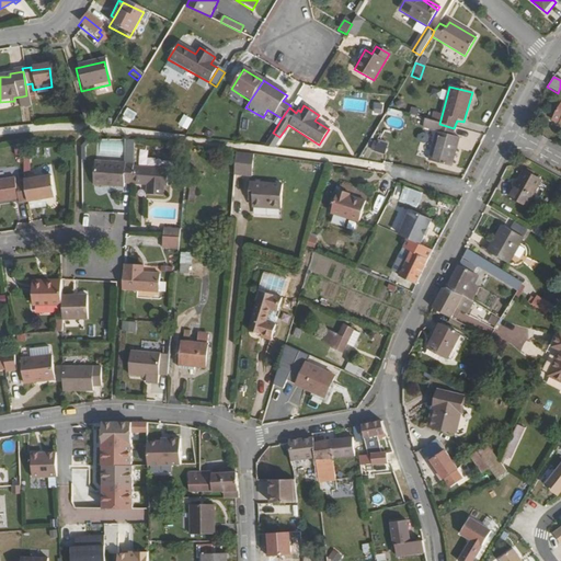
[(403,119),(405,113),(389,109),(388,114),(403,119)]
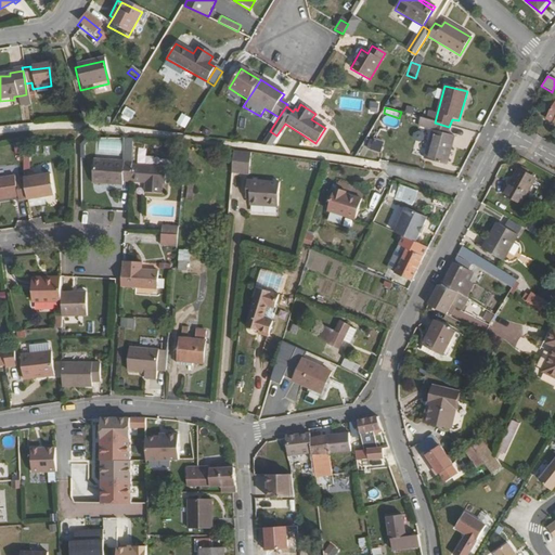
[(447,136),(449,127),(435,123),(421,119),(418,127),(433,131),(425,160),(446,166),(454,138),(447,136)]
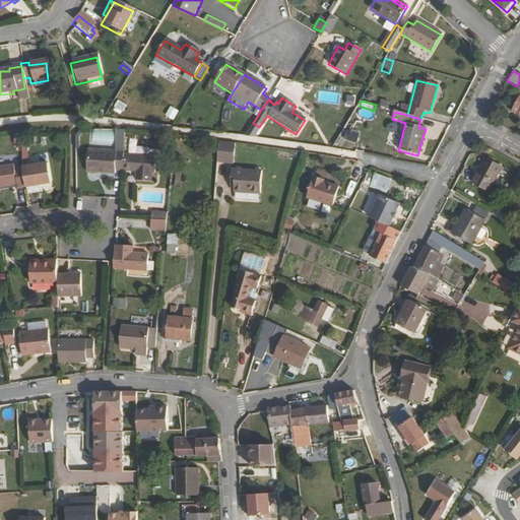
[(347,130),(344,140),(358,143),(360,134),(347,130)]
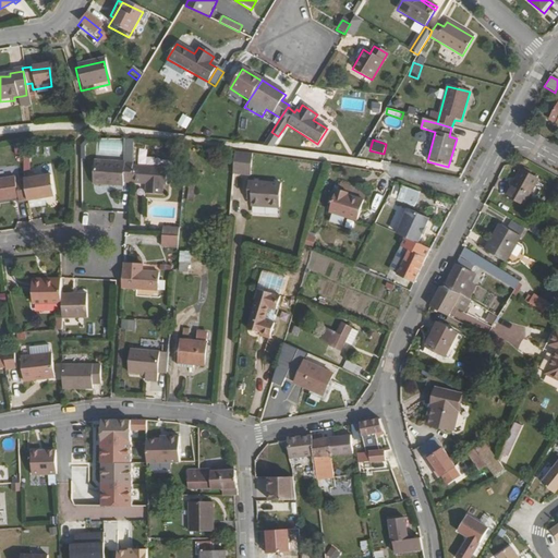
[(132,165),(133,143),(125,142),(124,164),(124,165),(132,165)]
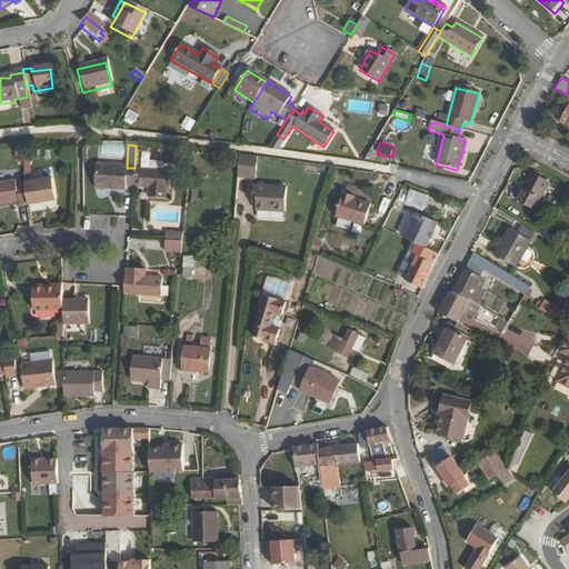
[(123,161),(123,148),(99,146),(98,160),(123,161)]
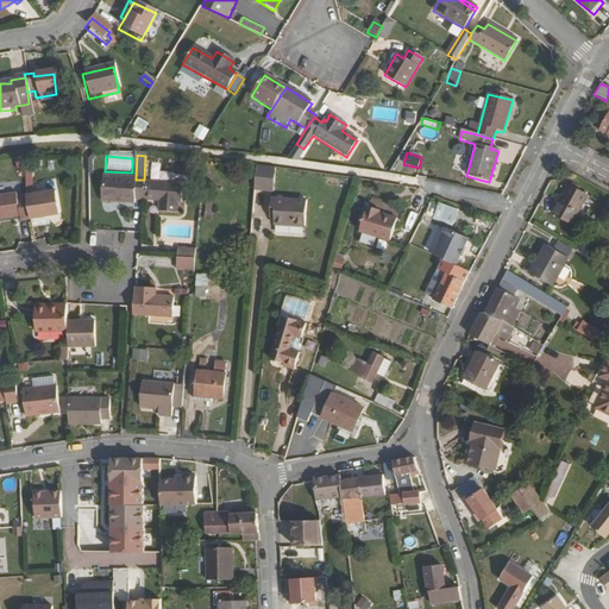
[(272,169),(253,167),(252,190),(271,193),(272,169)]
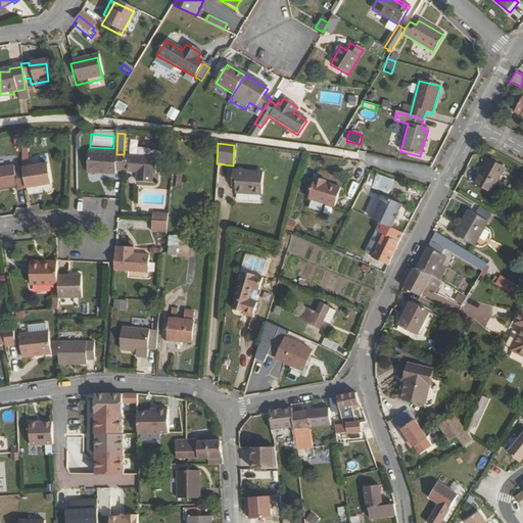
[(114,174),(122,174),(123,158),(124,154),(116,154),(116,153),(88,151),(87,175),(114,176),(114,174)]
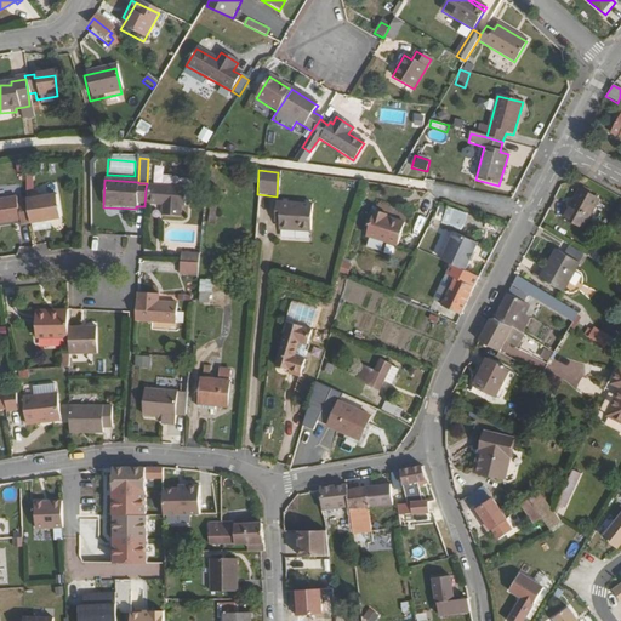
[(146,188),(144,206),(161,208),(160,217),(180,218),(180,209),(184,209),(186,191),(146,188)]
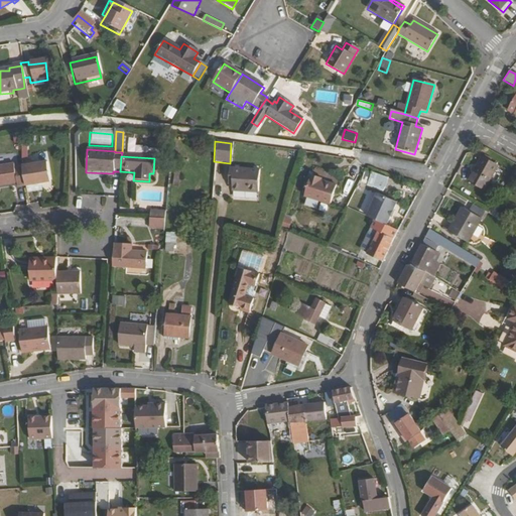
[(484,189),(497,166),(482,157),(468,180),(484,189)]
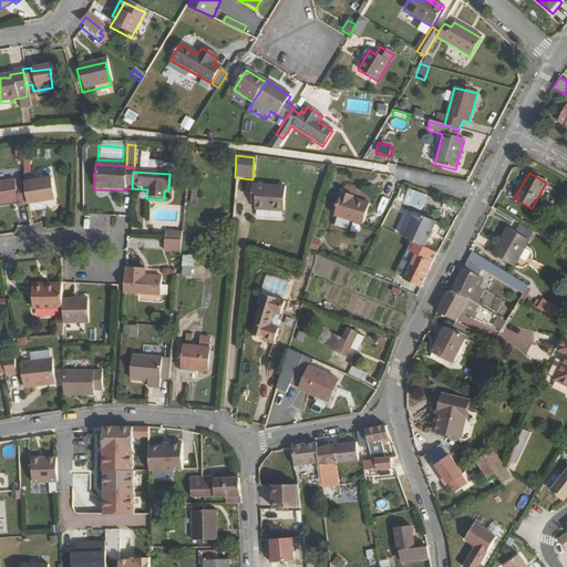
[(28,206),(24,186),(14,188),(12,177),(0,179),(0,200),(16,198),(18,208),(28,206)]
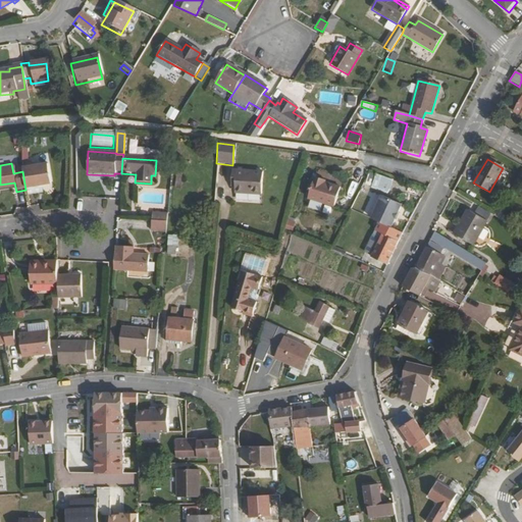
[(48,166),(22,170),(22,171),(25,190),(41,188),(51,187),(48,166)]
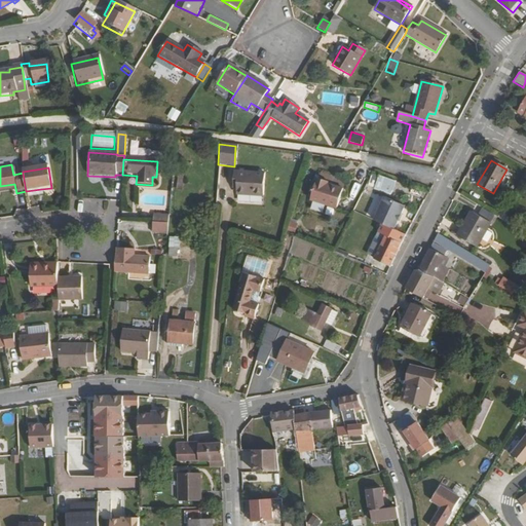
[(178,172),(176,188),(183,188),(185,173),(178,172)]
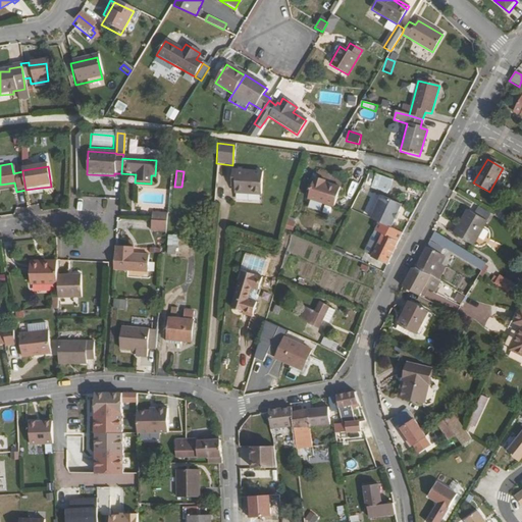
[(235,180),(235,188),(235,194),(261,196),(262,173),(231,171),(231,180),(235,180)]
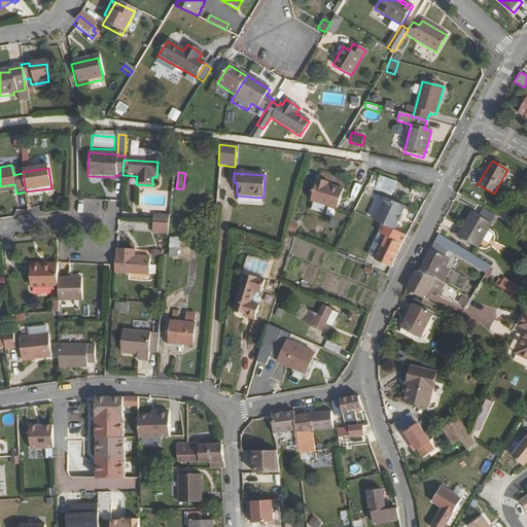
[(391,196),(395,182),(380,176),(379,178),(372,176),(369,186),(376,188),(375,190),(391,196)]
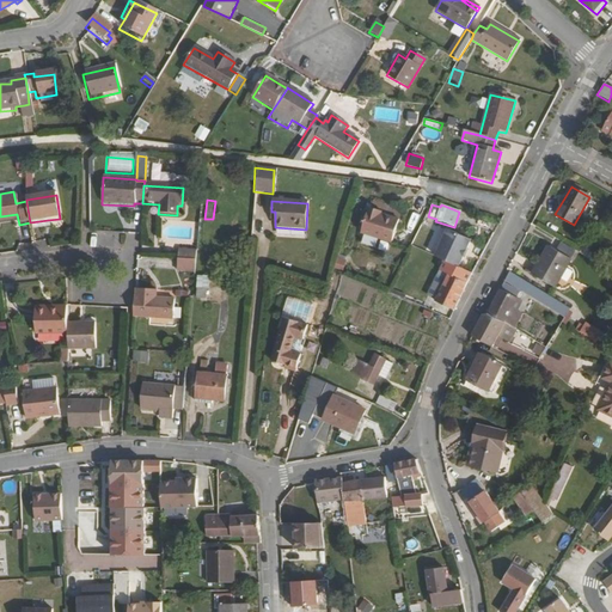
[(369,208),(361,232),(391,243),(398,221),(380,214),(381,212),(369,208)]
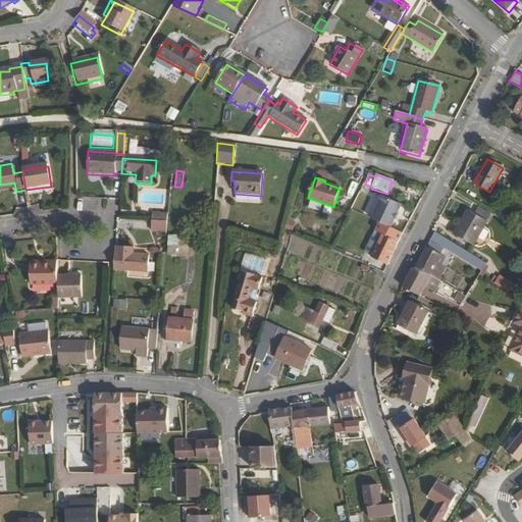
[(25,190),(27,197),(42,194),(41,188),(25,190)]
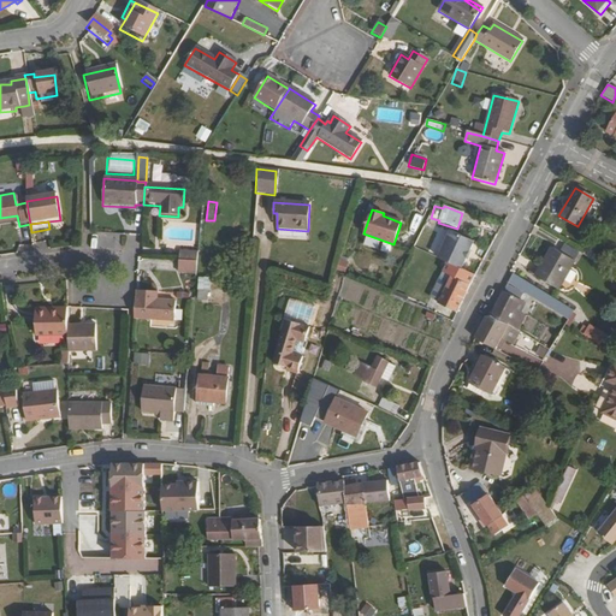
[(437,260),(461,271),(465,261),(463,260),(467,253),(468,254),(473,244),(450,232),(437,260)]
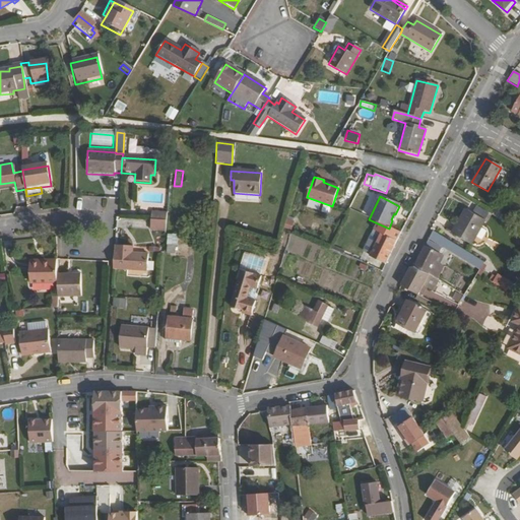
[(484,220),(466,209),(452,233),(470,244),(484,220)]
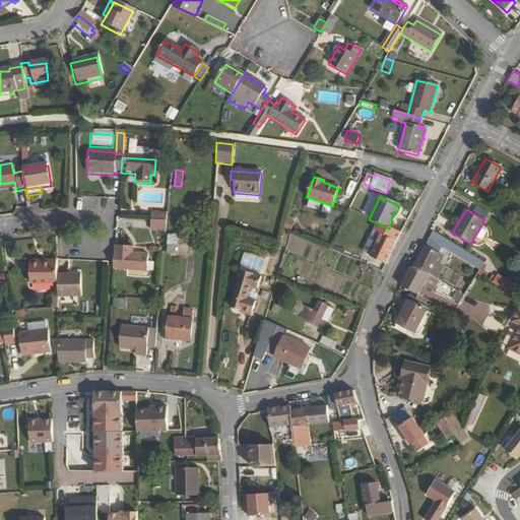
[(150,233),(165,234),(166,222),(150,222),(150,233)]
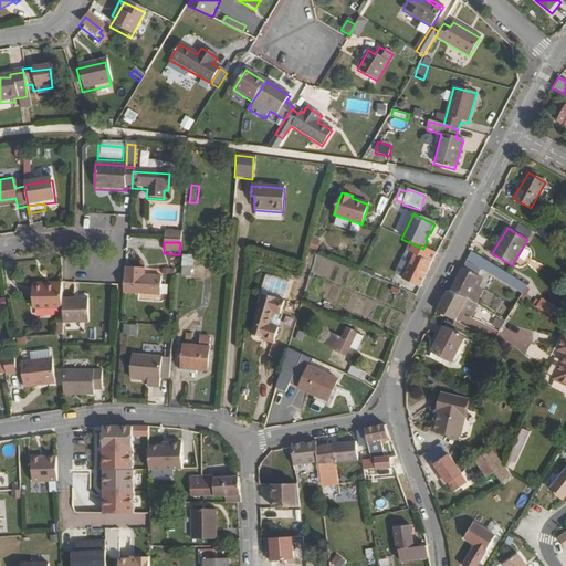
[(419,289),(435,257),(417,249),(416,250),(411,247),(405,259),(410,262),(401,280),(419,289)]
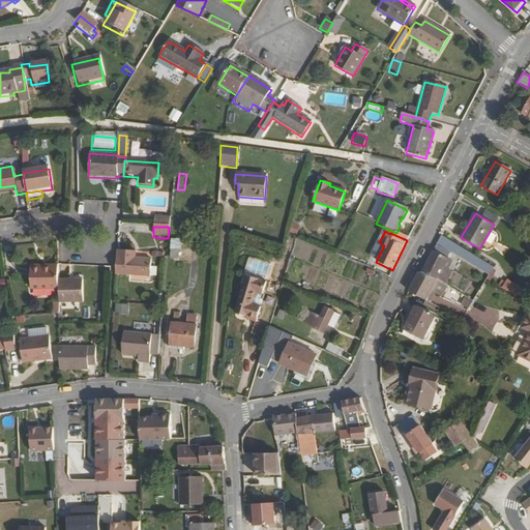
[(441,235),(437,243),(489,273),(493,267),(441,235)]
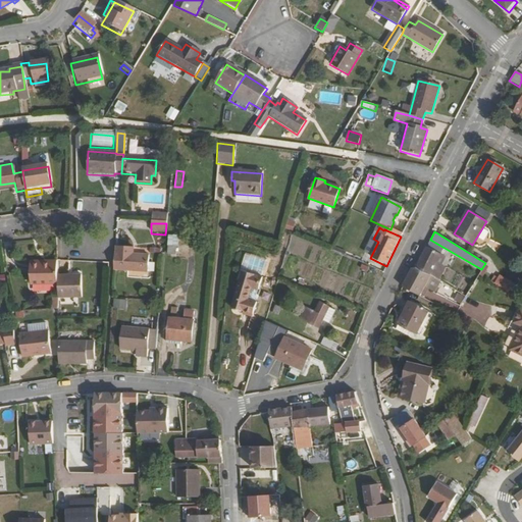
[(177,255),(178,236),(167,235),(166,255),(177,255)]
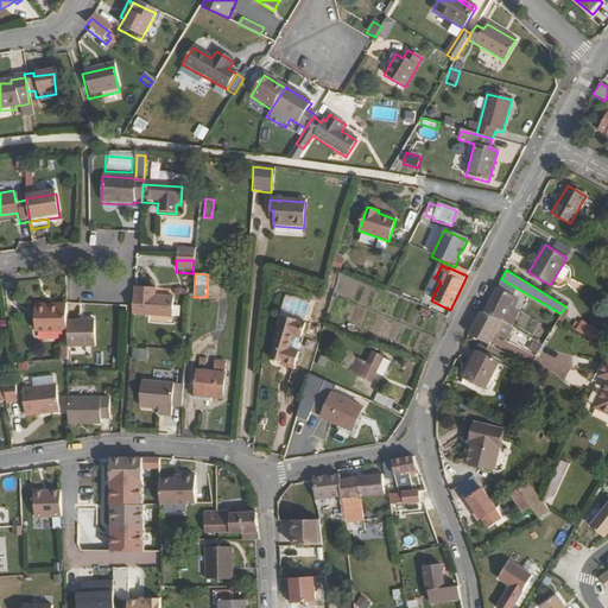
[(500,282),(485,311),(508,325),(515,311),(507,306),(513,296),(512,296),(515,290),(500,282)]
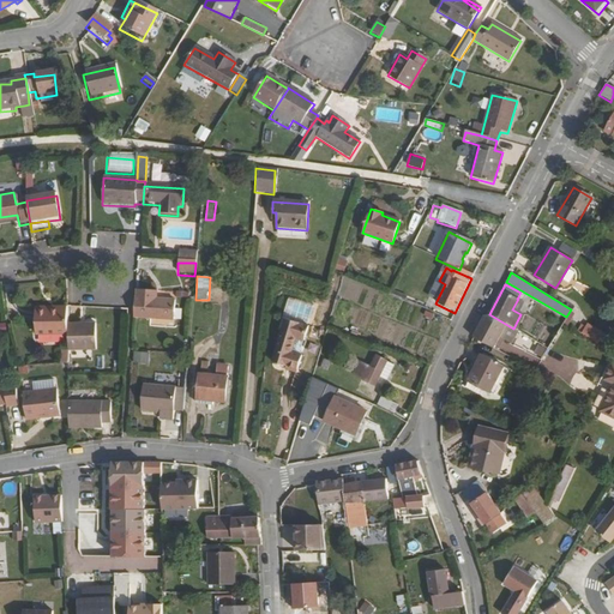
[(133,300),(132,320),(173,323),(174,302),(154,301),(155,292),(136,292),(136,300),(133,300)]
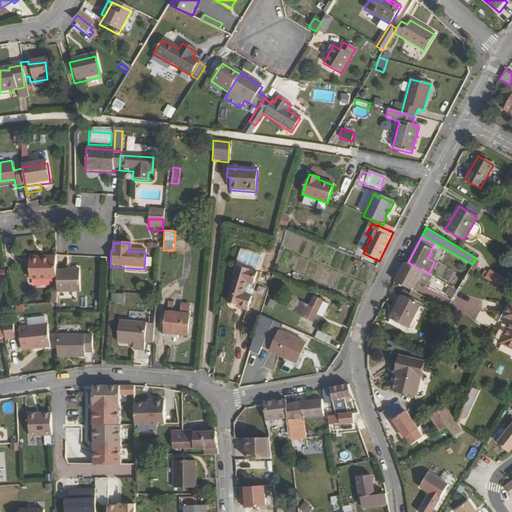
[(282,252),(278,268),(302,274),(306,258),(282,252)]
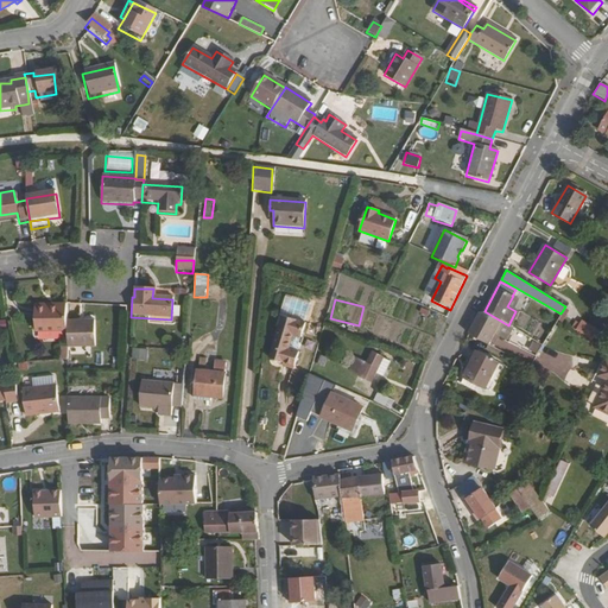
[(65,329),(65,322),(65,305),(65,303),(35,304),(35,329),(65,329)]
